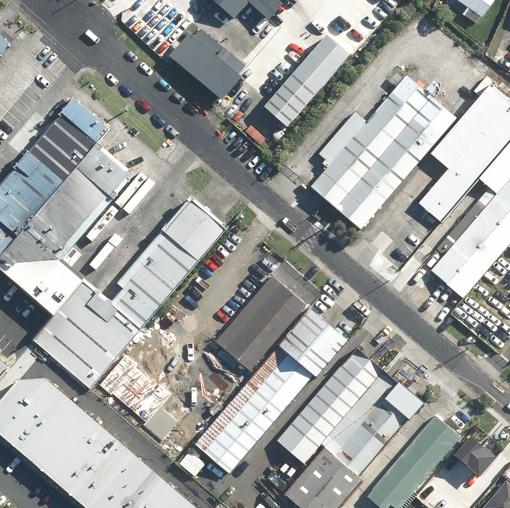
[(203,0),(229,22),(248,0),(203,0)]
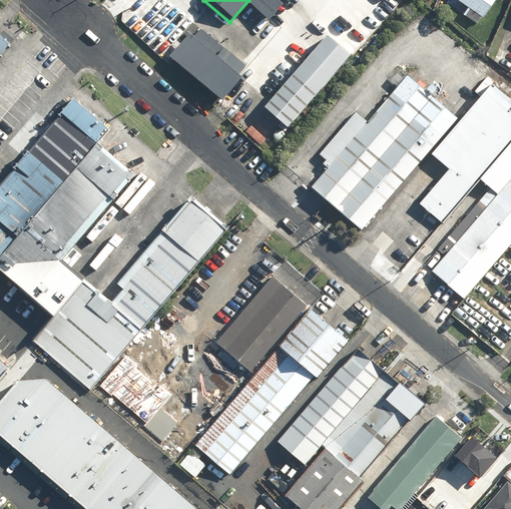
[(460,0),(467,5),(462,12),(475,20),(480,13),(481,14),(490,0),(460,0)]
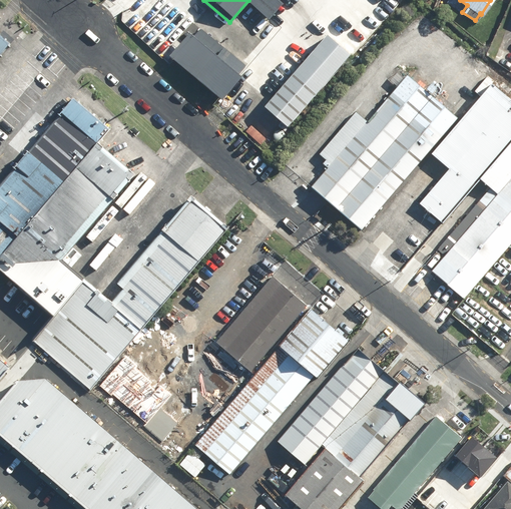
[(245,76),(192,30),(169,56),(222,102),(245,76)]
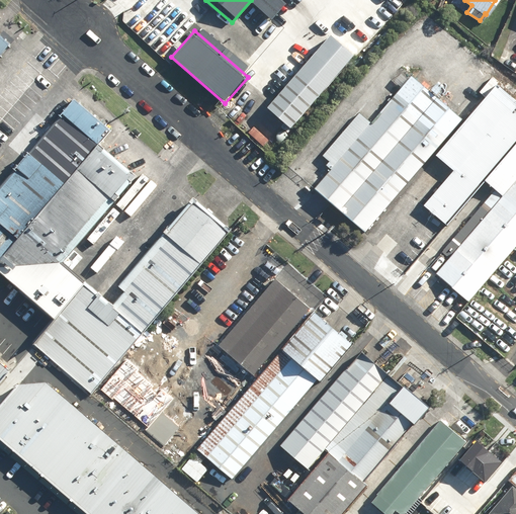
[(353,56),(331,36),(266,109),(288,130),(353,56)]
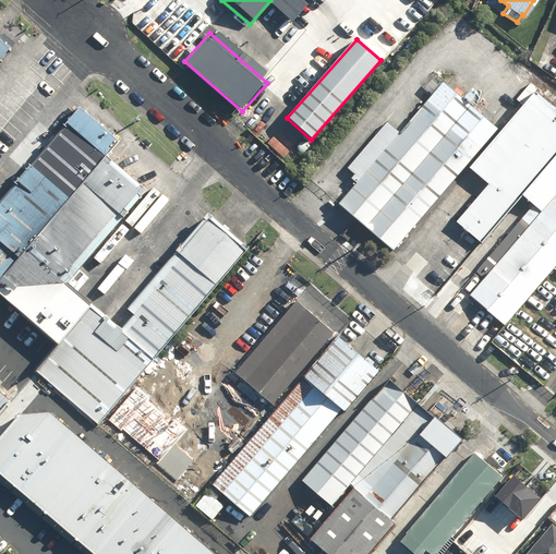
[(520,199),(555,158),(555,86),(545,77),(468,166),(487,183),(455,220),(481,243),(520,199)]
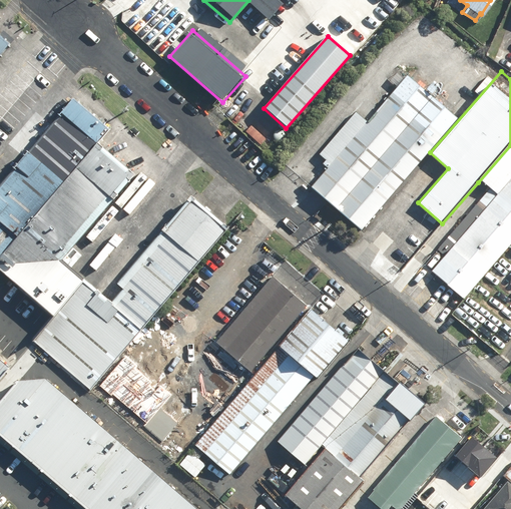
[(456,120),(404,73),(307,182),(360,229),(456,120)]
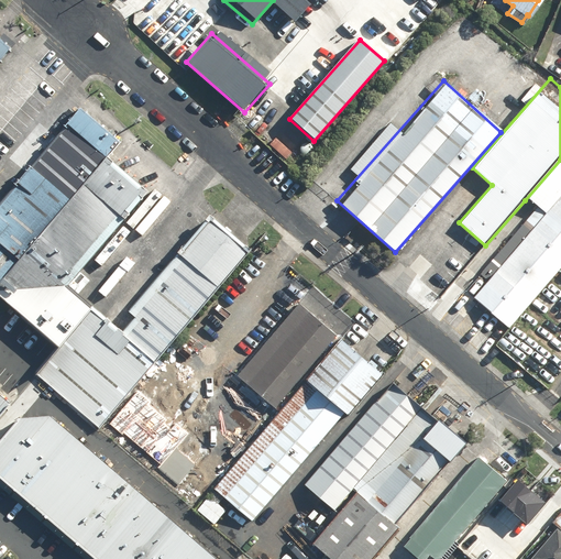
[(0,281),(109,156),(67,121),(0,197),(0,281)]
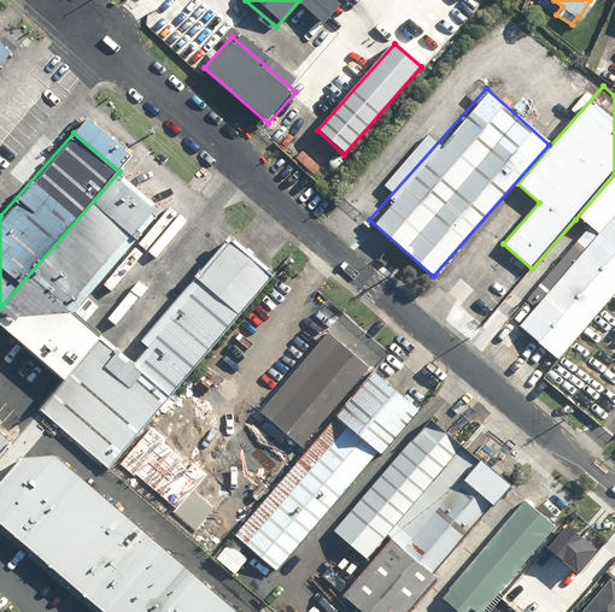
[(35,413),(103,471),(271,277),(232,242),(127,362),(70,313),(162,207),(119,171),(0,309),(0,316),(68,375),(35,413)]
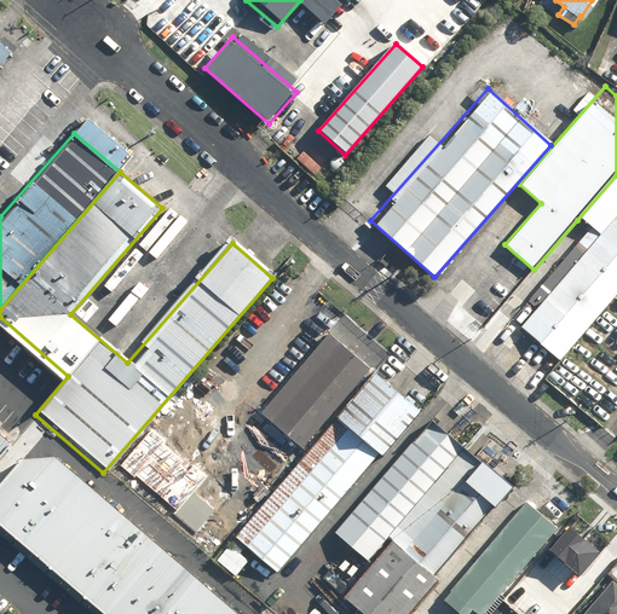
[(594,236),(616,209),(616,175),(577,220),(594,236)]
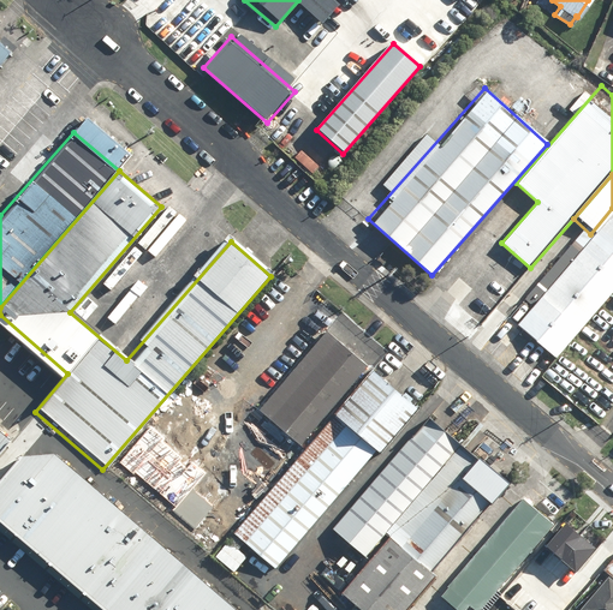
[(612,288),(612,208),(590,234),(510,324),(551,360),(612,288)]
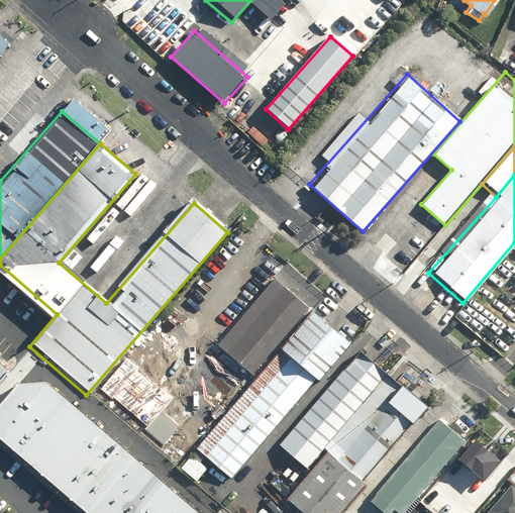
[(313,310),(277,279),(215,347),(251,380),(313,310)]
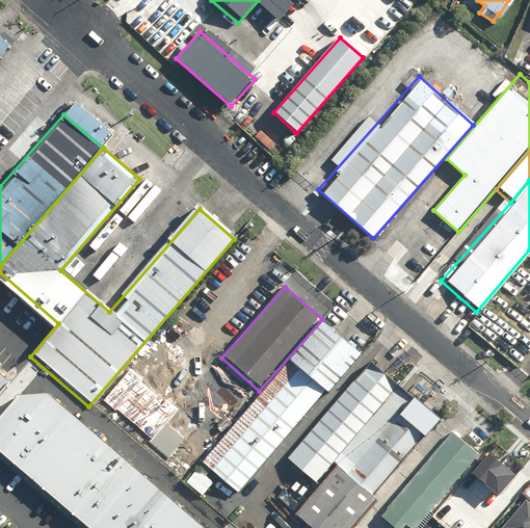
[(359,352),(322,319),(259,391),(196,462),(233,494),(359,352)]
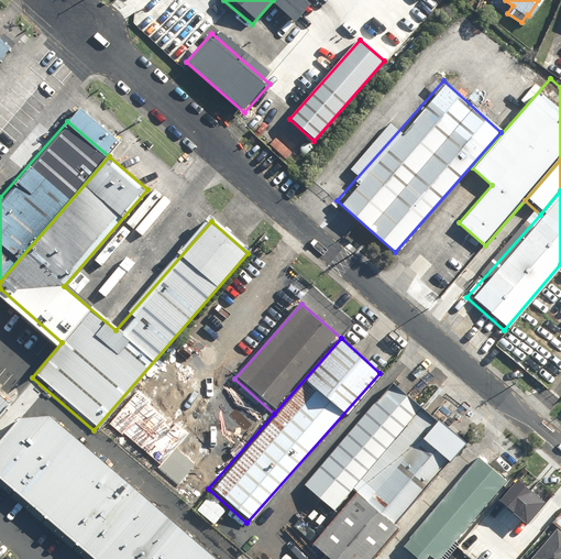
[(422,412),(389,382),(300,483),(333,512),(422,412)]
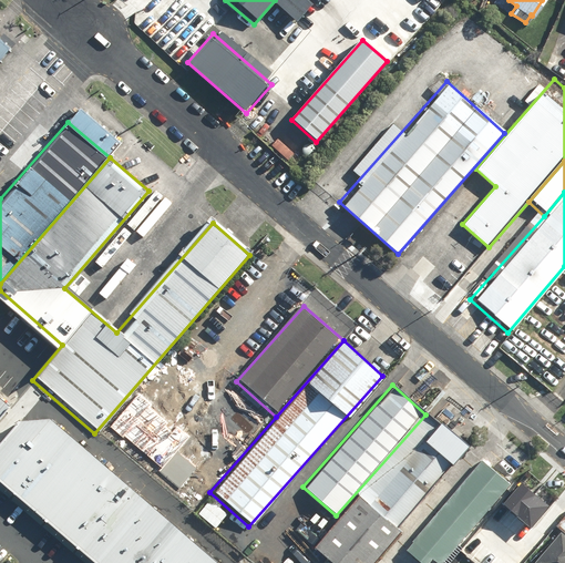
[(0,420),(10,408),(0,399),(0,420)]
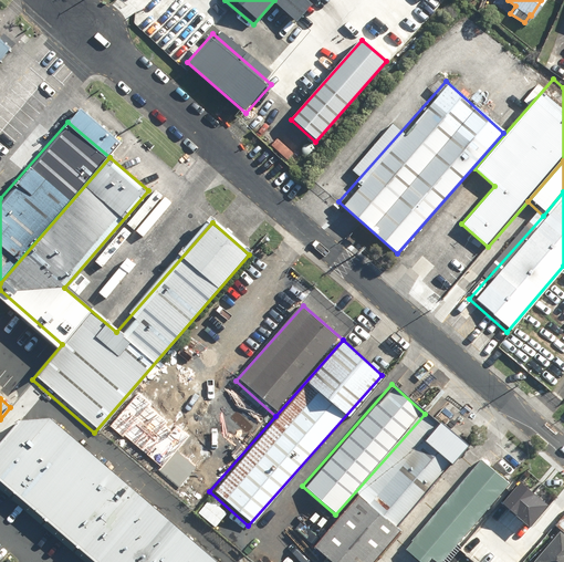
[(220,561),(38,401),(0,443),(0,479),(94,561),(220,561)]
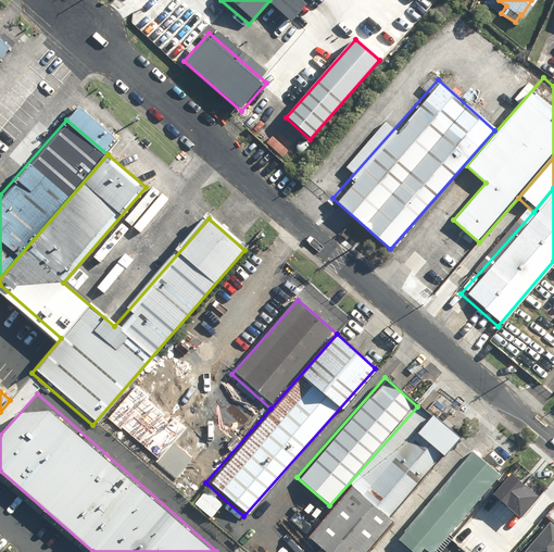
[(187,431),(165,412),(158,421),(130,397),(111,418),(160,462),(179,440),(187,431)]
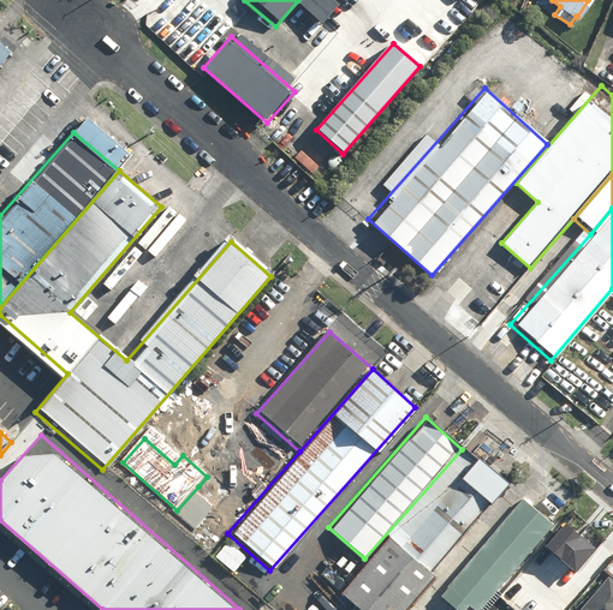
[(396,609),(505,488),(462,449),(364,558),(338,590),(361,609),(396,609)]
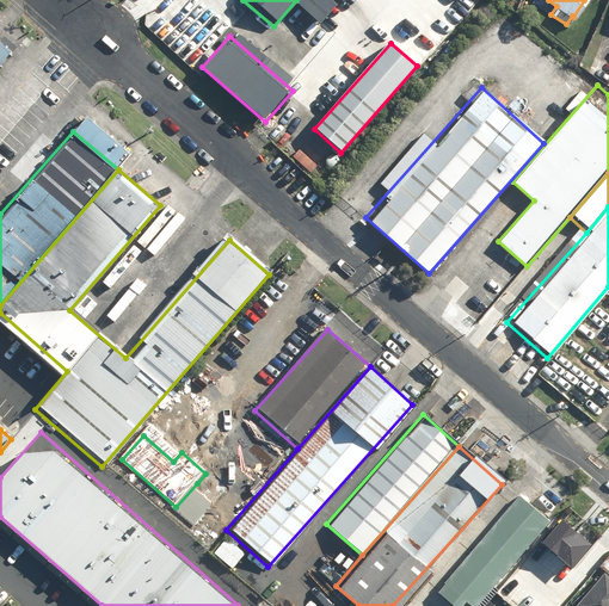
[(474,605),(551,521),(518,493),(432,589),(450,605),(456,605),(463,599),(471,605),(474,605)]
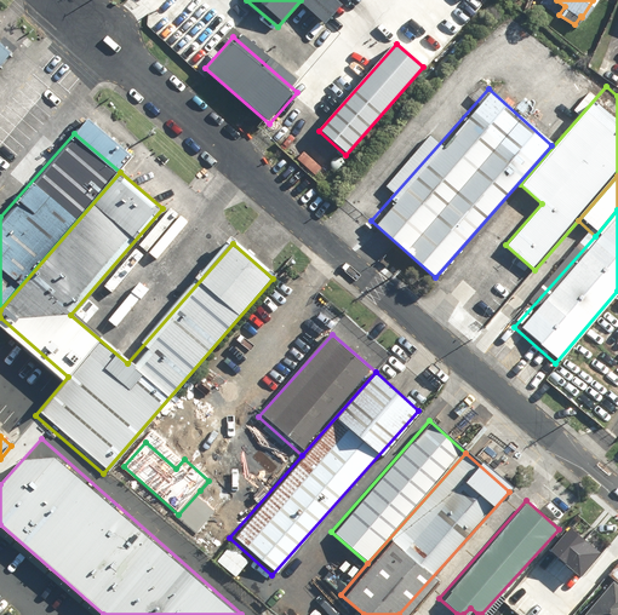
[(525,614),(560,614),(598,575),(571,551),(527,599),(533,605),(525,614)]
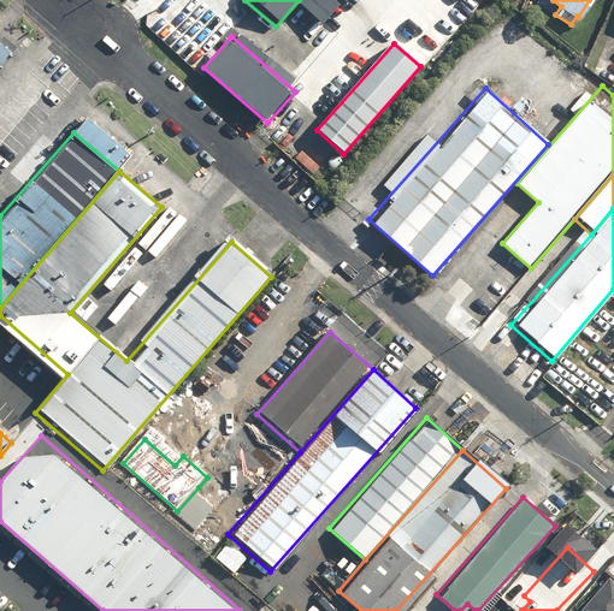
[(613,610),(613,579),(608,574),(573,610),(613,610)]
